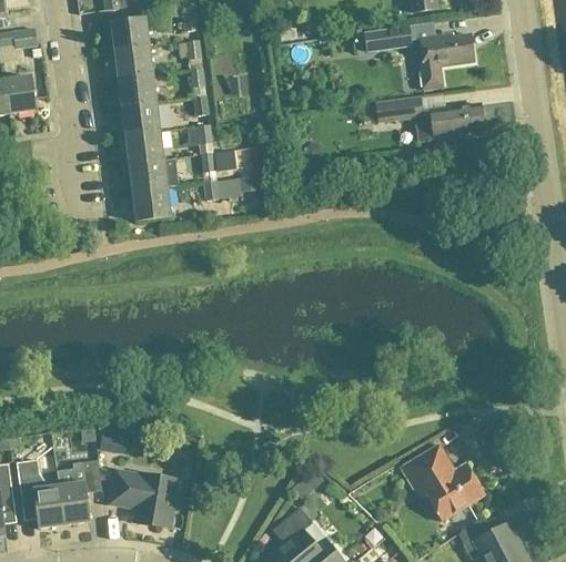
[(412,0),(413,11),(437,8),(436,0),(412,0)]
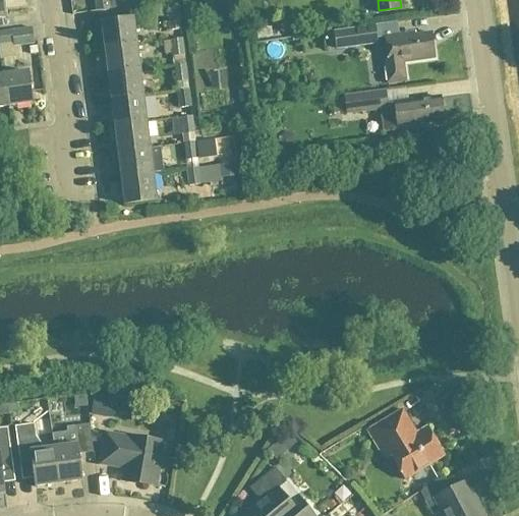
[(179,9),(168,11),(171,27),(181,26),(179,9)]
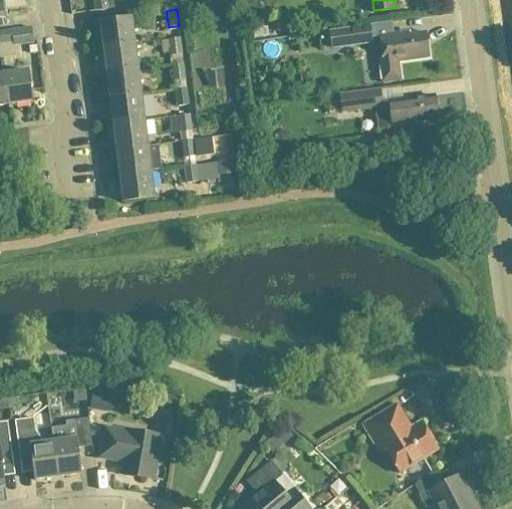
[(104,45),(136,41),(133,15),(100,19),(104,45)]
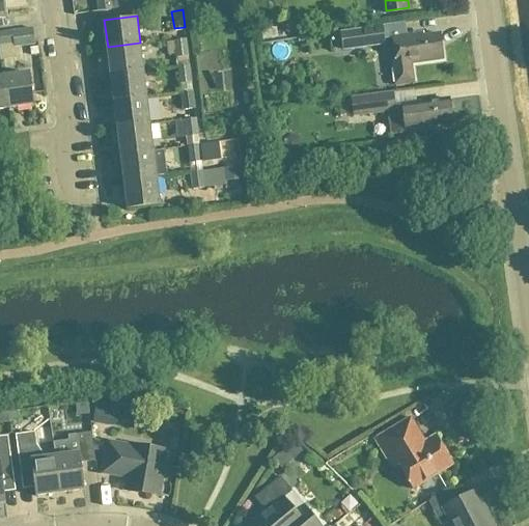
[(411,30),(411,20),(388,21),(389,31),(411,30)]
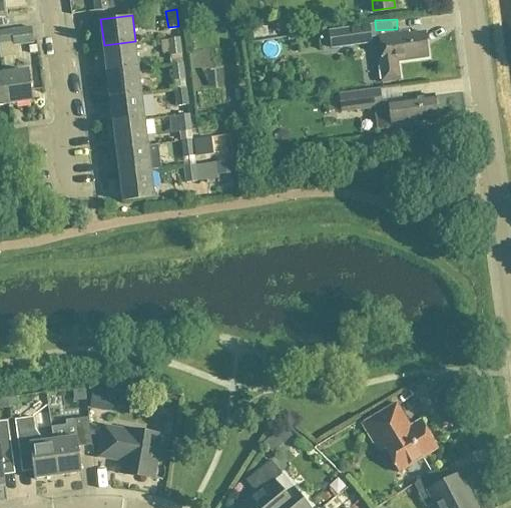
[(329,27),(329,29),(332,46),(373,40),(370,21),(329,27)]
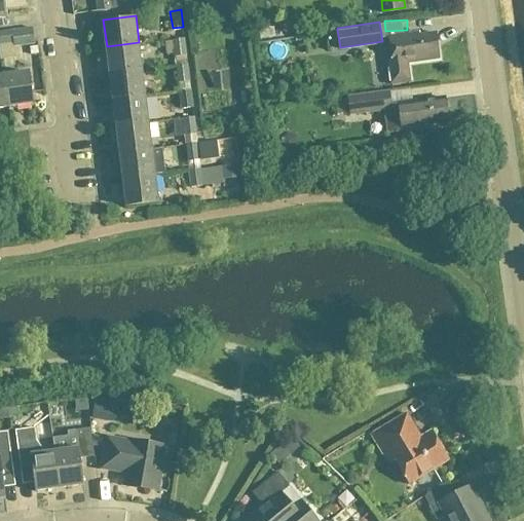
[(35,40),(33,25),(11,28),(13,38),(14,43),(35,40)]
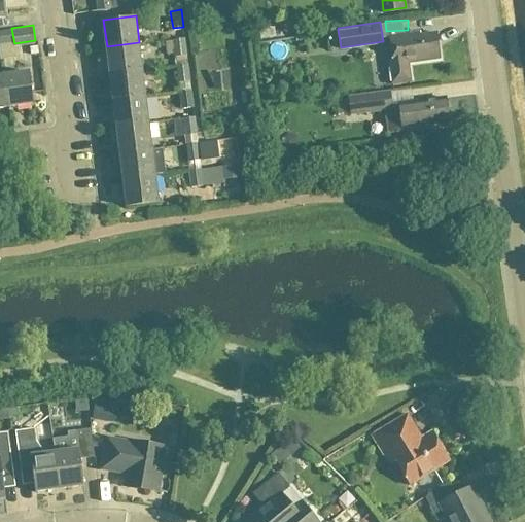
[(393,61),(390,62),(392,81),(412,78),(410,61),(441,57),(438,31),(421,33),(421,30),(390,33),(393,61)]
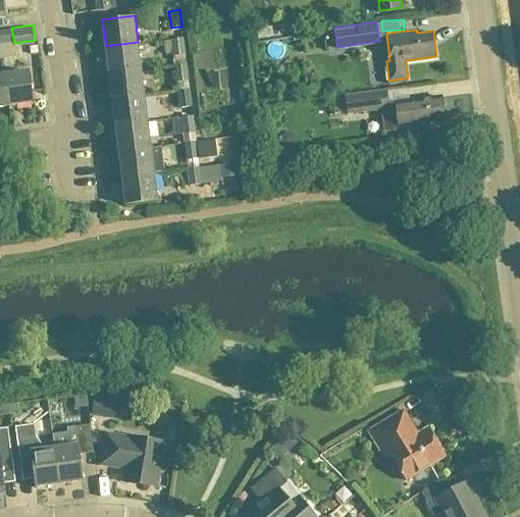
[(183,36),(172,38),(174,54),(185,53),(183,36)]
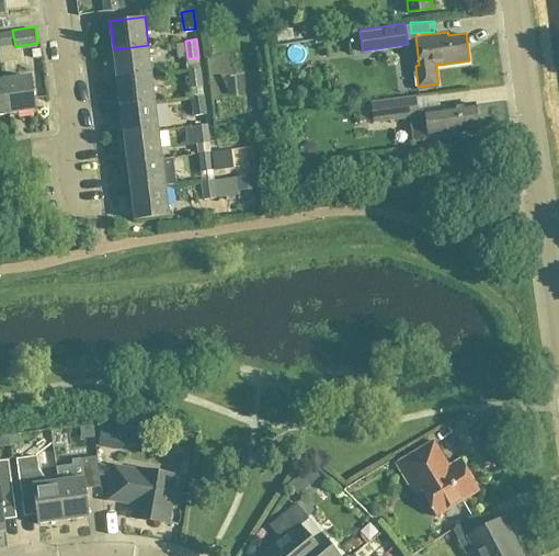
[(117,77),(151,72),(148,45),(114,49),(117,77)]
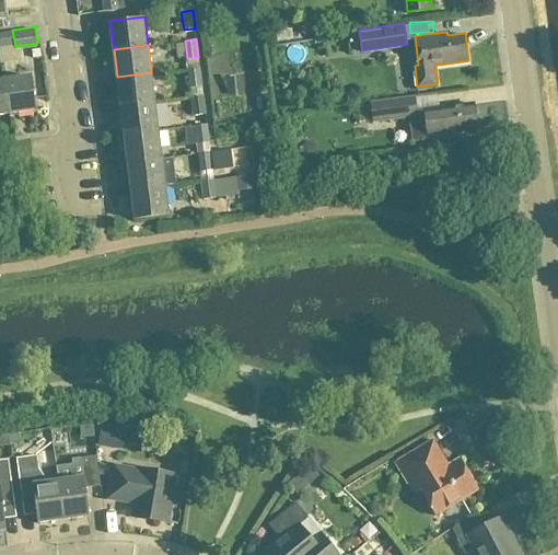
[(199,67),(188,68),(190,85),(201,84),(199,67)]
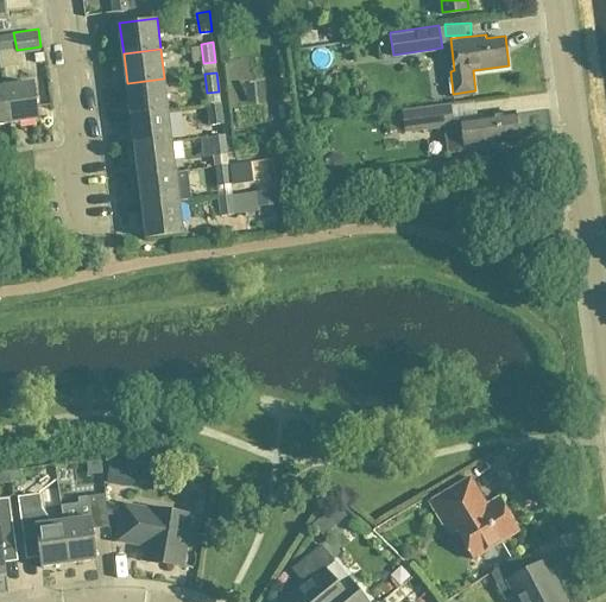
[(131,114),(168,109),(164,78),(127,83),(131,114)]
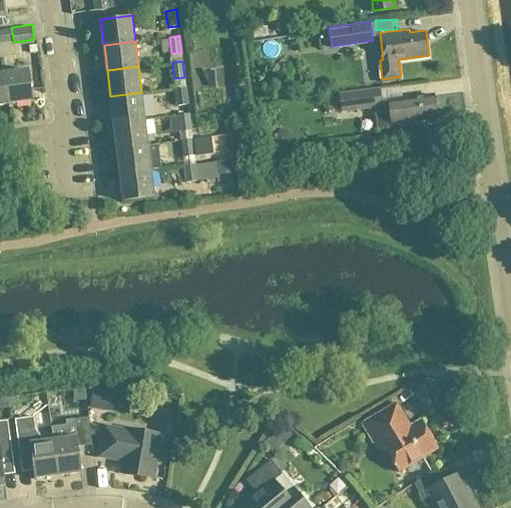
[(3,71),(7,101),(32,97),(28,67),(3,71)]
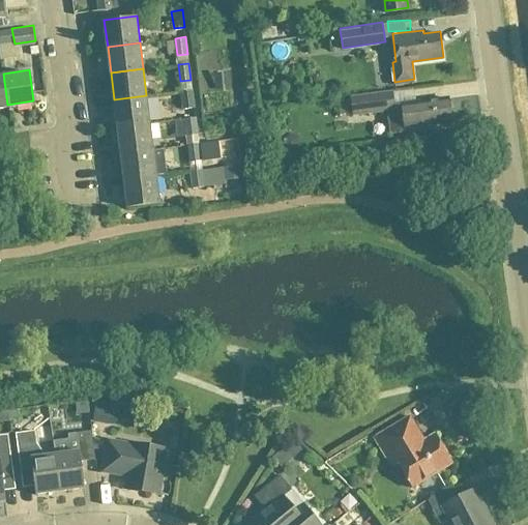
[(192,89),(181,90),(183,108),(194,106),(192,89)]
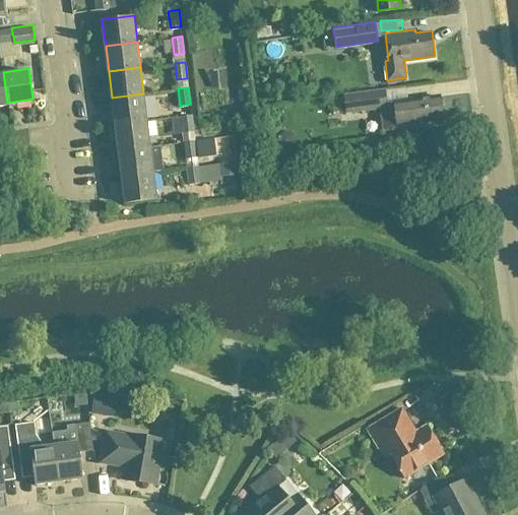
[(441,99),(441,94),(394,101),(395,102),(387,103),(385,88),(345,93),(347,110),(381,106),(382,113),(381,113),(384,129),(399,127),(398,123),(417,120),(419,123),(424,123),(426,120),(444,117),(443,110),(445,107),(444,101),(441,99)]
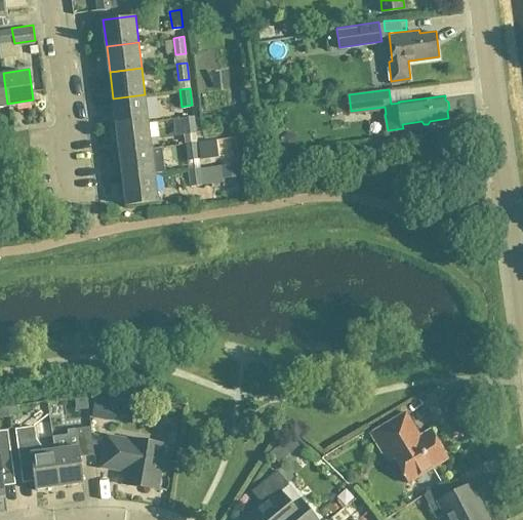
[(145,94),(113,98),(116,124),(148,120),(145,94)]
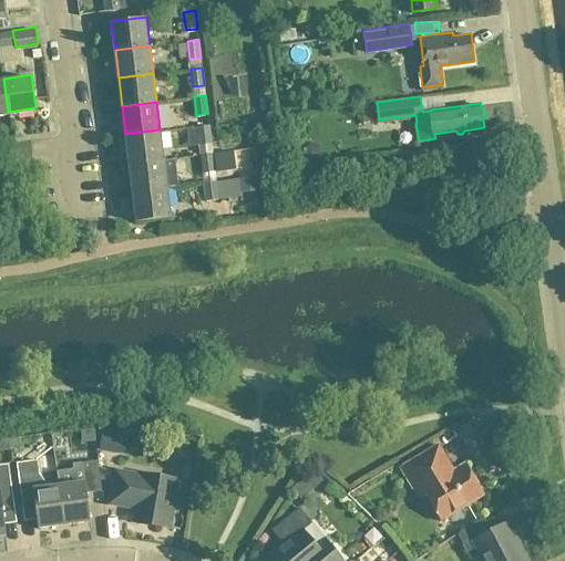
[(212,142),(208,123),(197,125),(199,143),(212,142)]
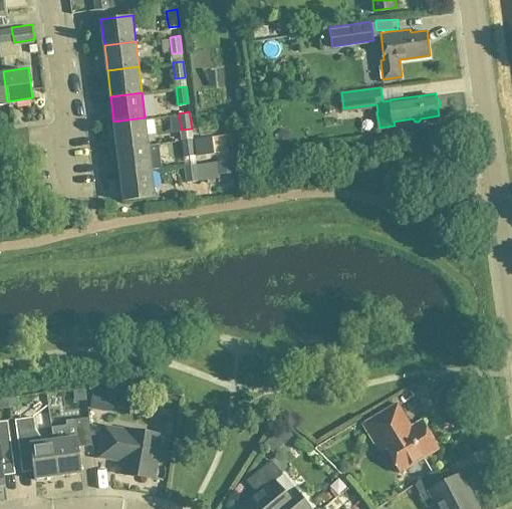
[(145,117),(113,121),(116,147),(149,143),(145,117)]
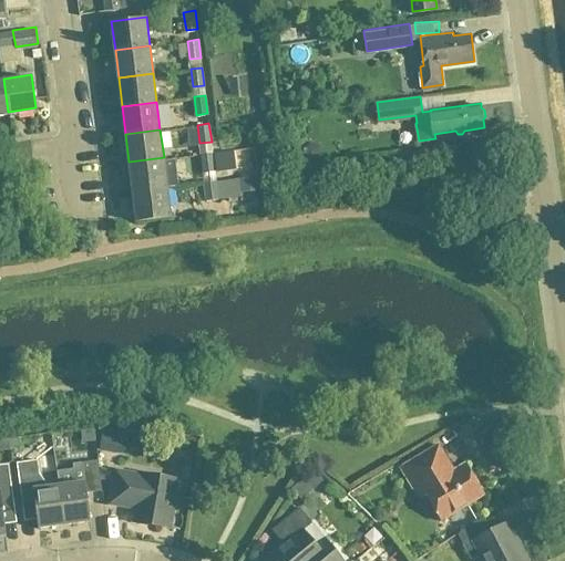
[(213,152),(201,153),(204,170),(215,169),(213,152)]
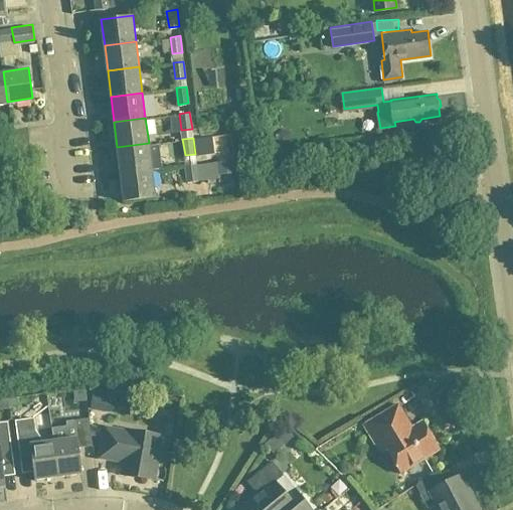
[(149,143),(117,147),(121,173),(152,169),(149,143)]
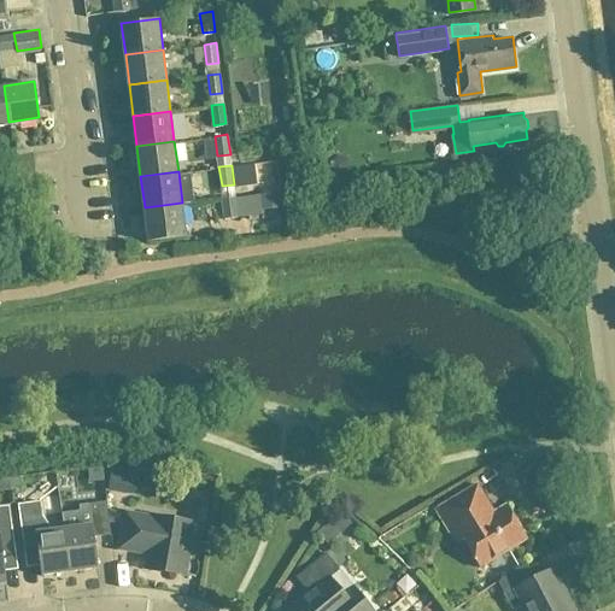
[(235,195),(223,197),(226,217),(238,215),(235,195)]
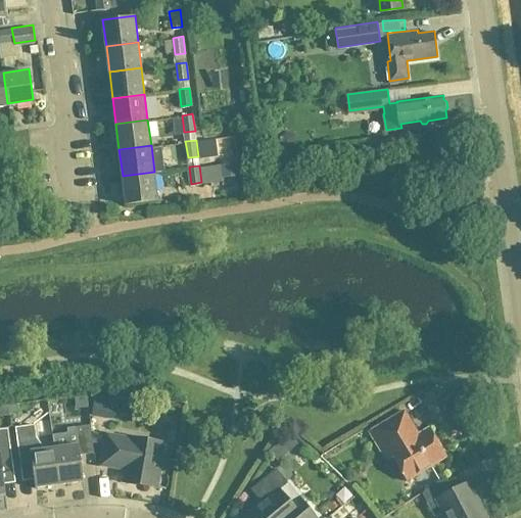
[(154,172),(123,176),(126,201),(157,198),(154,172)]
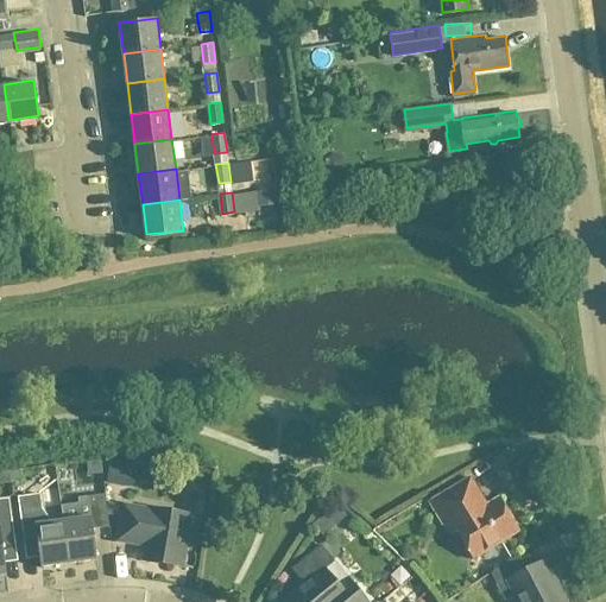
[(431,499),(452,533),(460,528),(475,556),(521,528),(502,495),(490,502),(473,474),(431,499)]
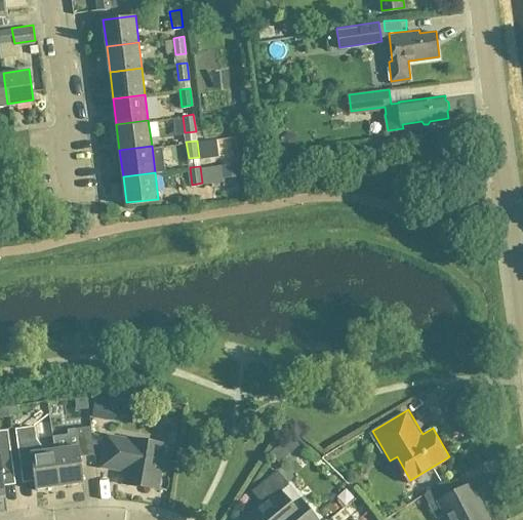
[(37,487),(61,484),(56,447),(55,448),(45,449),(45,446),(38,437),(36,424),(16,426),(18,439),(22,464),(34,462),(37,487)]
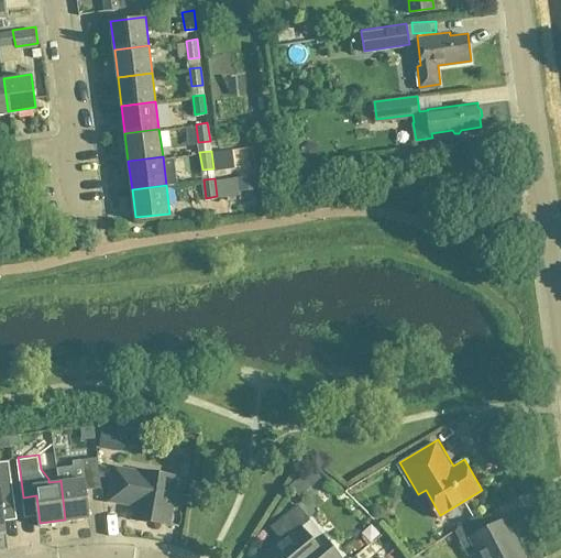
[(59,481),(61,480),(65,520),(90,516),(87,488),(102,485),(99,456),(74,459),(74,463),(57,466),(59,481)]
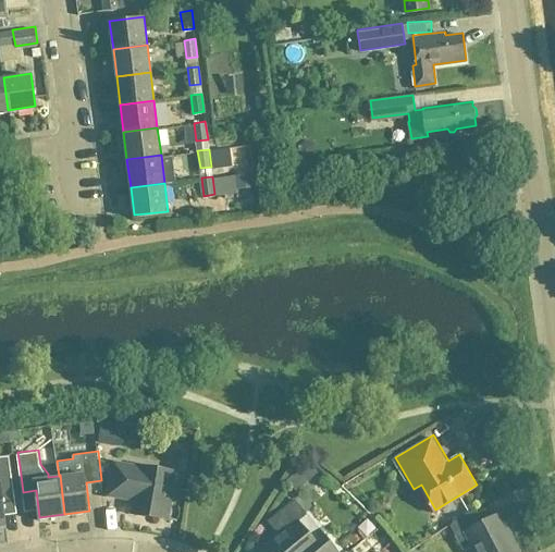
[(0,523),(7,523),(3,500),(15,498),(10,454),(0,455),(0,523)]
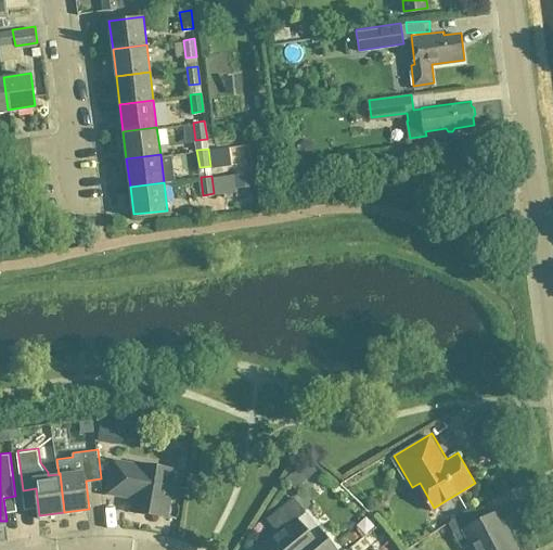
[(136,496),(132,509),(168,515),(176,468),(141,462),(141,463),(115,459),(110,491),(136,496)]
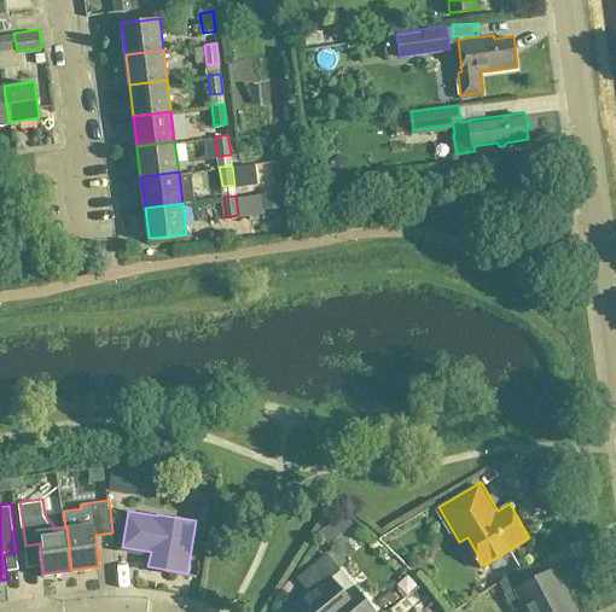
[(301,576),(312,589),(289,608),(291,611),(376,611),(355,586),(346,593),(331,576),(341,567),(332,558),(329,553),(330,552),(329,551),(298,576),(300,577),(301,576)]
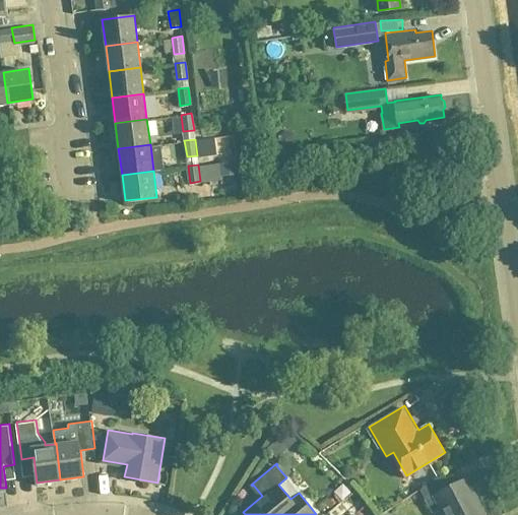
[(445,472),(422,488),(434,512),(443,507),(446,514),(486,514),(466,477),(452,486),(445,472)]
